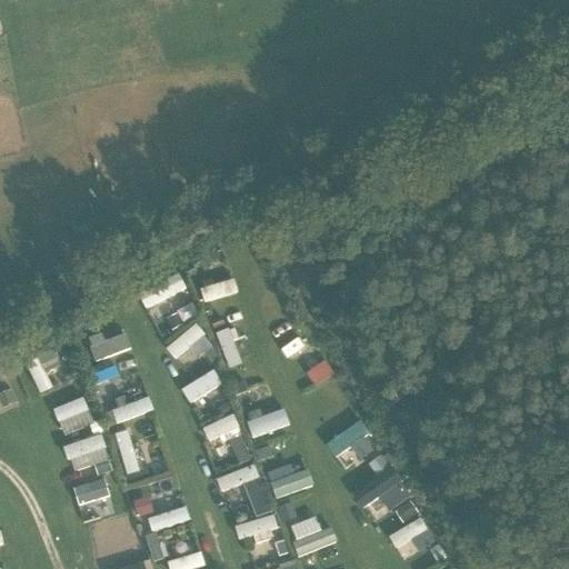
[(198,278),(206,307),(233,298),(226,270),(198,278)]
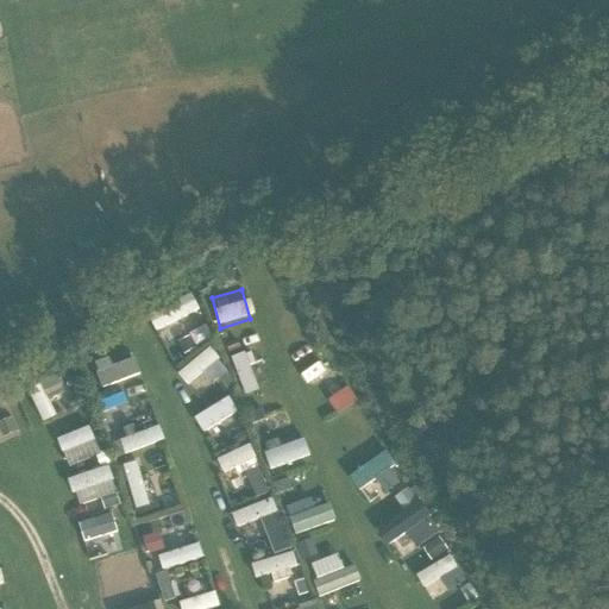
[(188,301),(157,328),(169,343),(200,315),(188,301)]
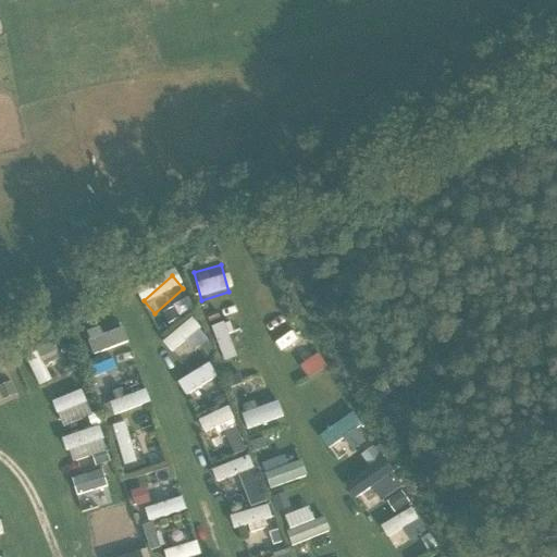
[(175,318),(190,304),(184,295),(168,309),(175,318)]
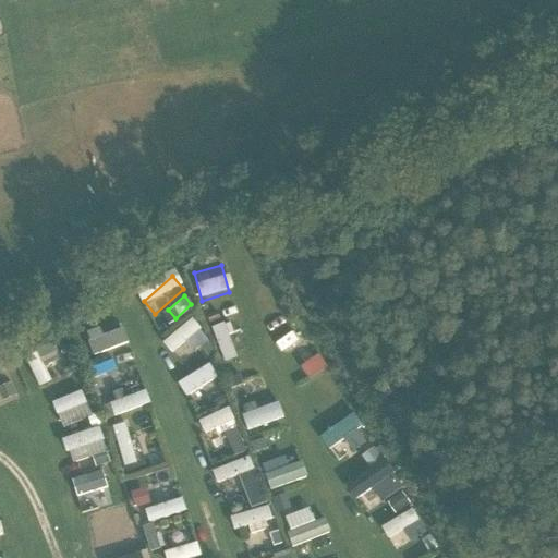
[(76,328),(80,339),(92,336),(96,349),(116,343),(111,327),(123,324),(121,316),(76,328)]
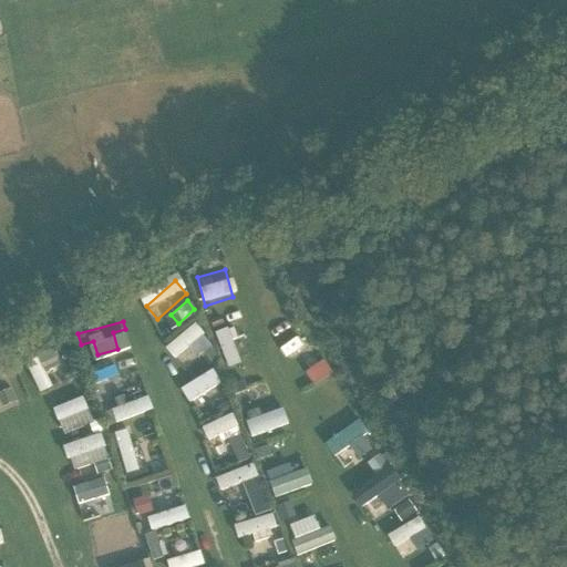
[(166,347),(175,359),(189,349),(197,359),(214,347),(196,323),(166,347)]
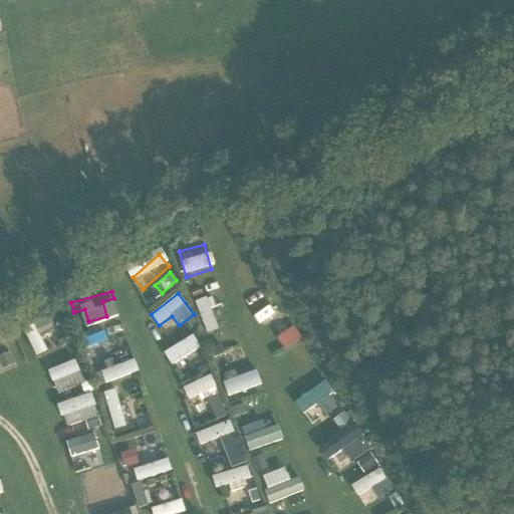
[(194,302),(207,333),(222,327),(210,296),(194,302)]
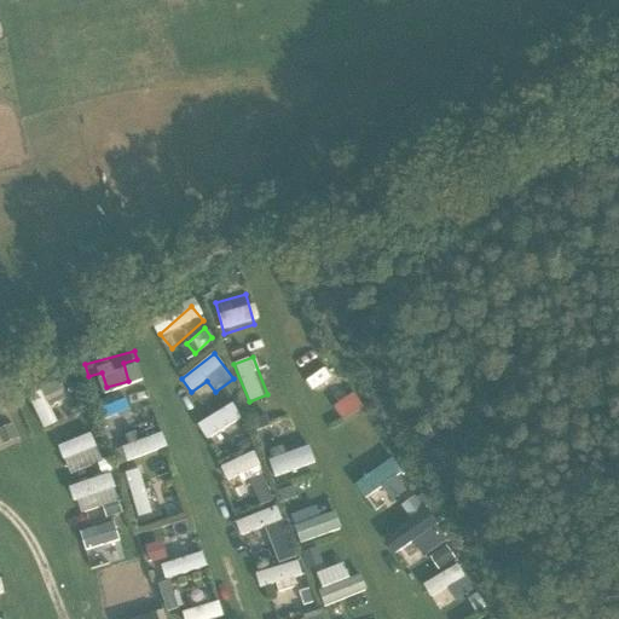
[(41,433),(61,426),(53,409),(67,404),(59,383),(28,395),(41,433)]
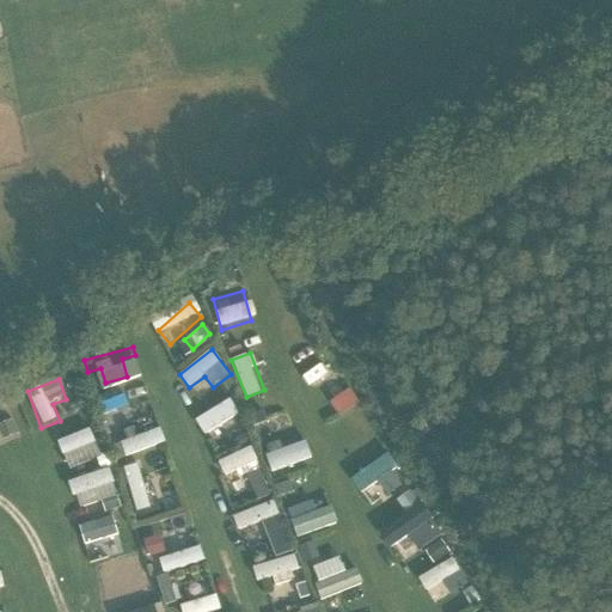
[(341,417),(361,407),(353,390),(331,401),(341,417)]
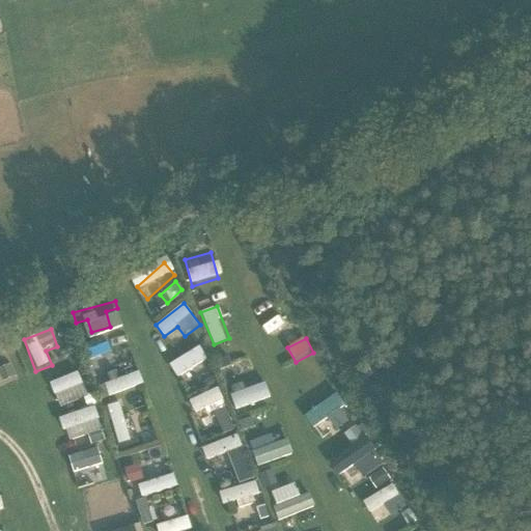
[(179,378),(210,360),(201,344),(171,362),(179,378)]
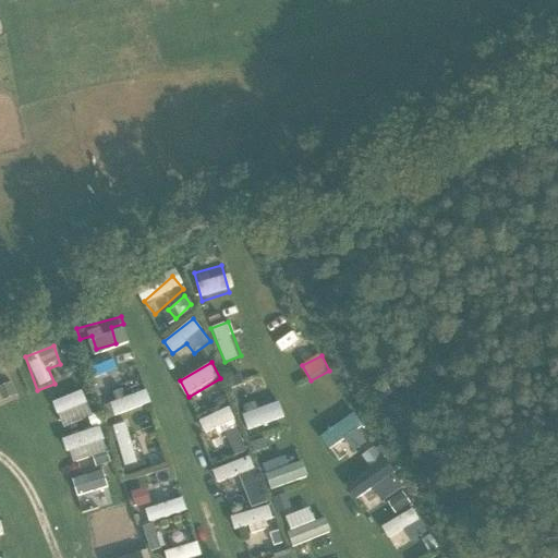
[(237,379),(253,373),(249,362),(232,368),(237,379)]
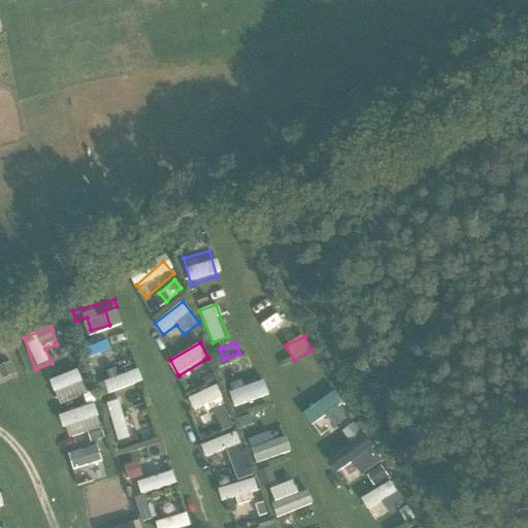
[(89,349),(95,370),(110,366),(103,344),(89,349)]
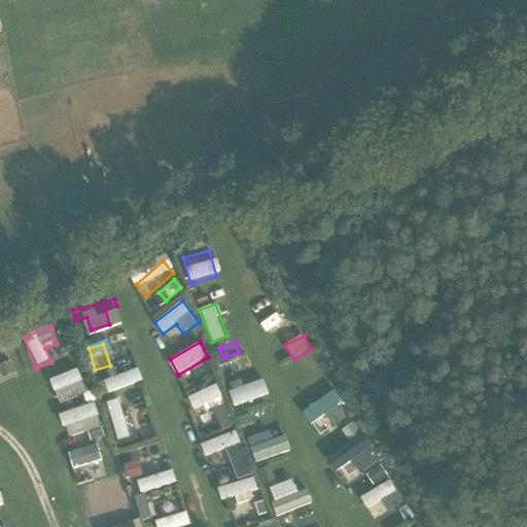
[(219,371),(243,396),(253,387),(230,361),(219,371)]
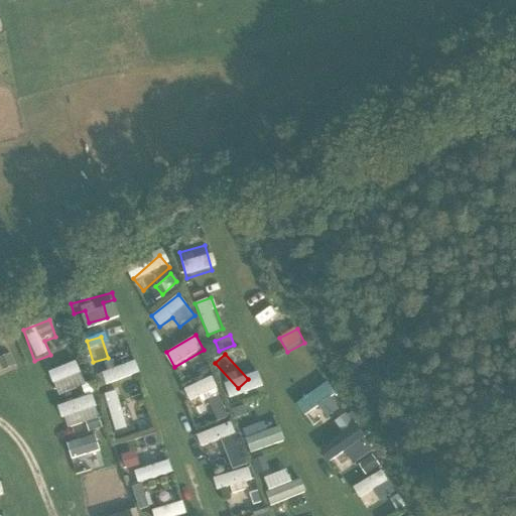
[(76,360),(49,372),(61,396),(88,383),(76,360)]
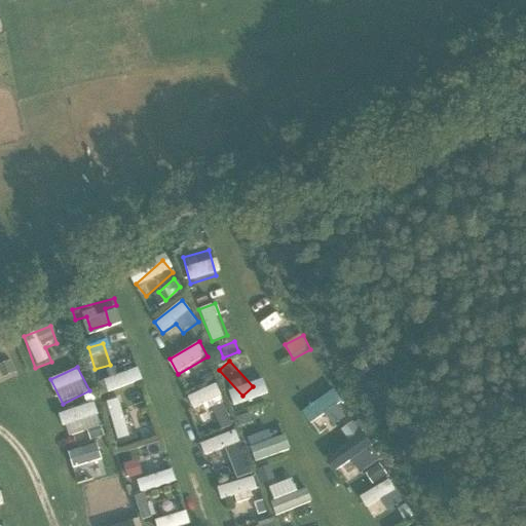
[(108,390),(143,383),(140,369),(106,376),(108,390)]
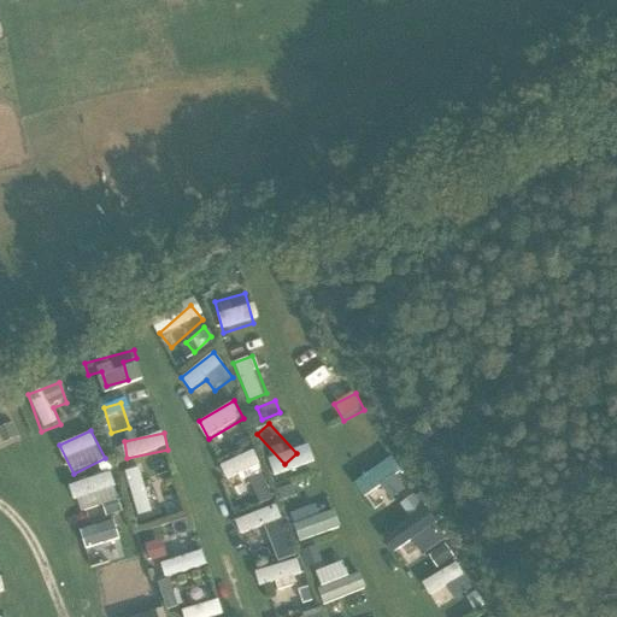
[(360,434),(348,441),(363,465),(375,458),(360,434)]
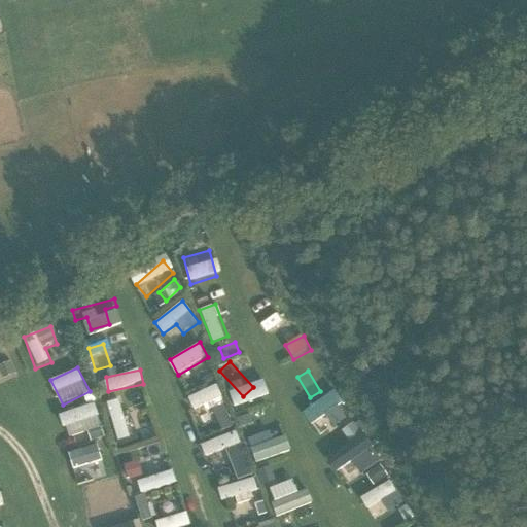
[(188,395),(195,412),(225,400),(218,384),(188,395)]
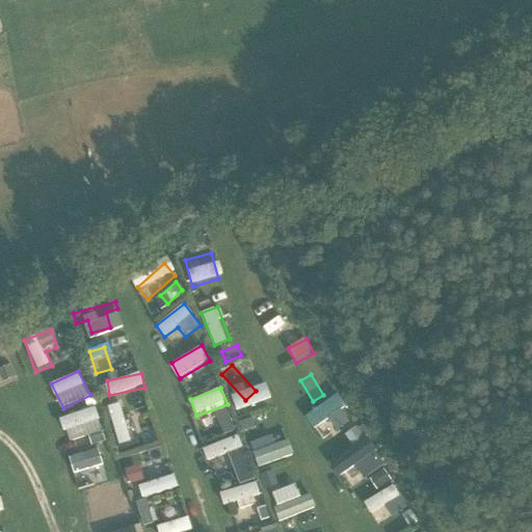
[(317,415),(334,399),(326,392),(310,407),(317,415)]
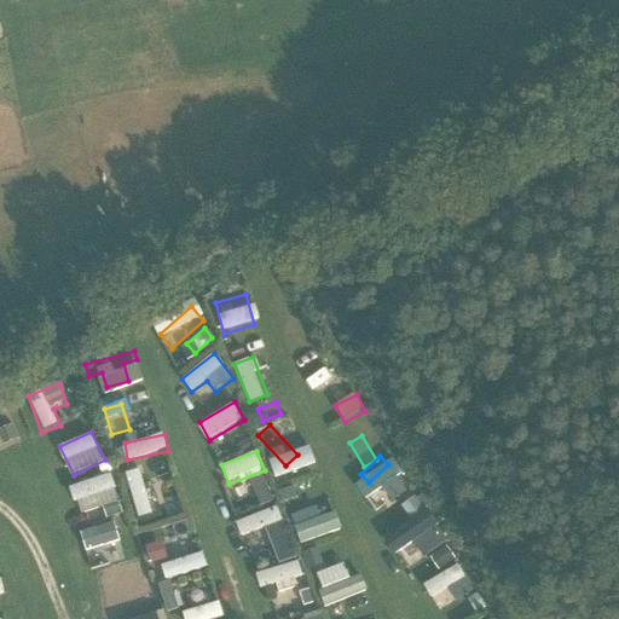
[(140,468),(126,472),(140,520),(155,516),(140,468)]
